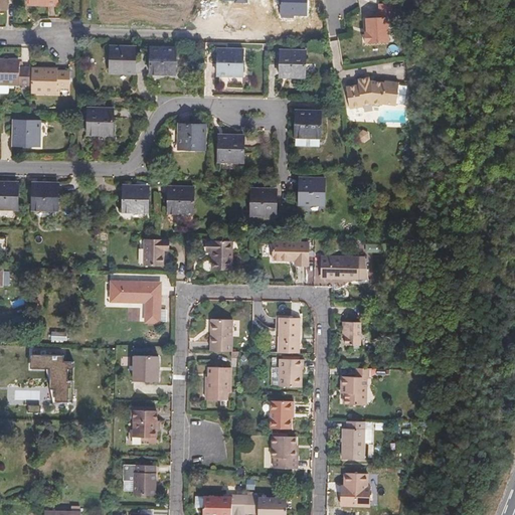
[(392,17),(391,3),(376,4),(376,18),(364,18),(365,32),(362,33),(362,42),(385,41),(384,18),(392,17)]
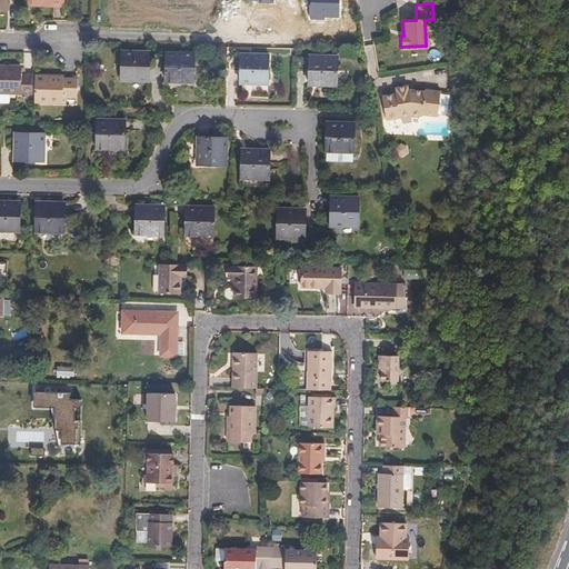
[(145,81),(145,52),(118,52),(118,81),(145,81)]
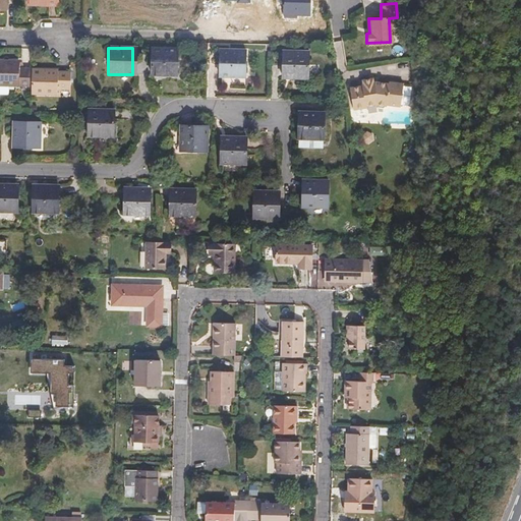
[(174,76),(175,49),(149,49),(148,75),(174,76)]
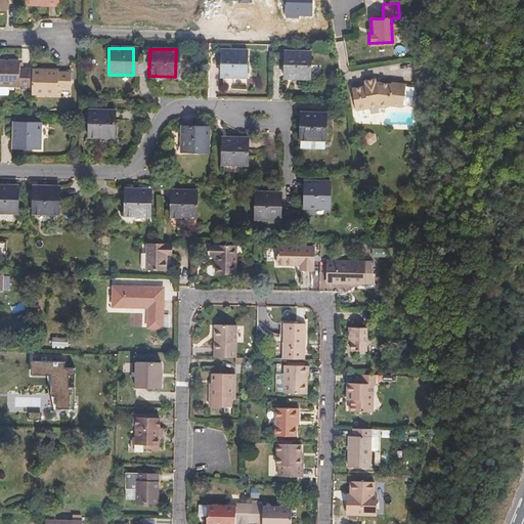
[(244,79),(245,53),(218,53),(218,79),(244,79)]
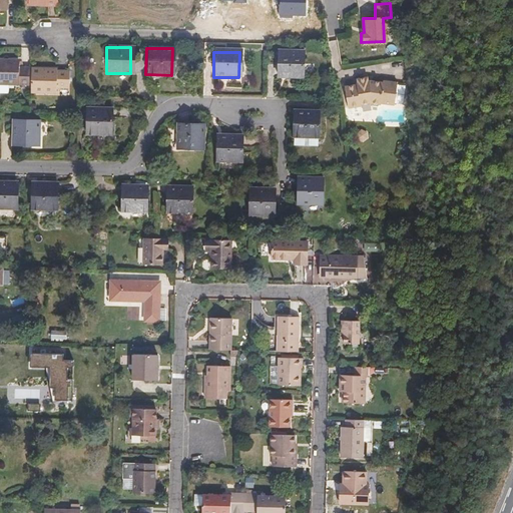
[(302,78),(302,52),(276,52),(276,78),(302,78)]
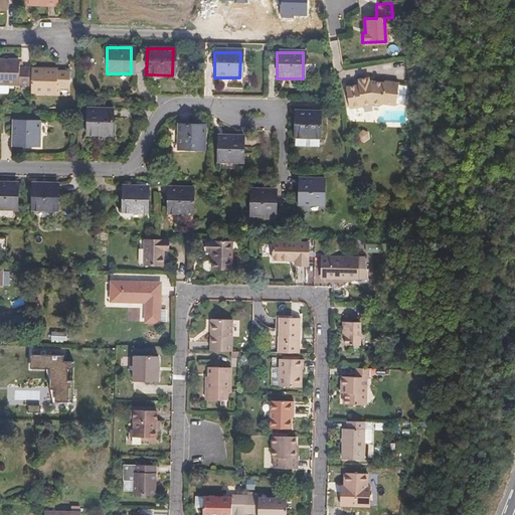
[(0,86),(29,87),(29,69),(22,68),(15,68),(15,63),(2,63),(2,60),(0,60),(0,86)]
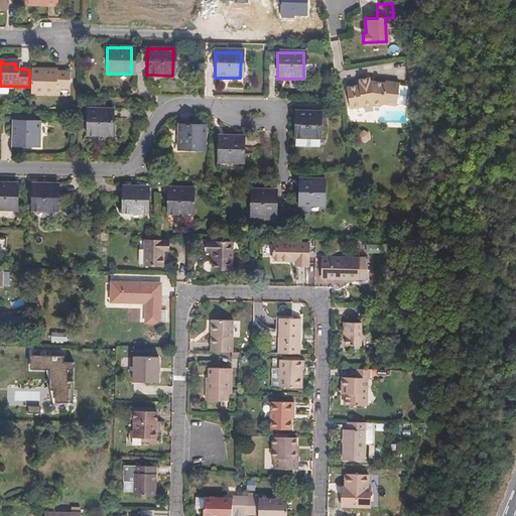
[(48,70),(29,70),(29,87),(29,94),(52,95),(52,89),(65,89),(65,70),(48,70)]
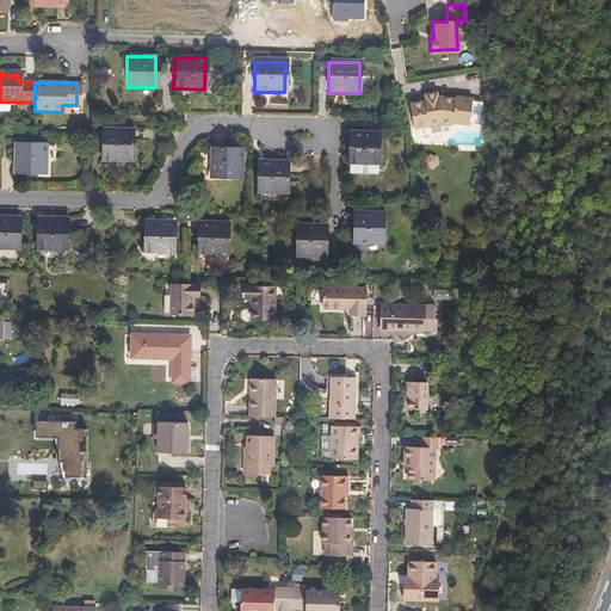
[(466,124),(469,99),(455,97),(452,99),(434,98),(434,94),(425,94),(424,102),(408,104),(412,129),(426,128),(427,125),(438,123),(442,127),(446,128),(452,123),(466,124)]
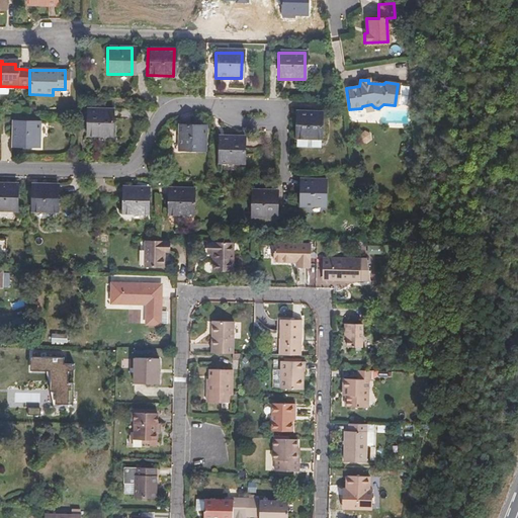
[(111,115),(84,115),(84,140),(111,140),(111,115)]
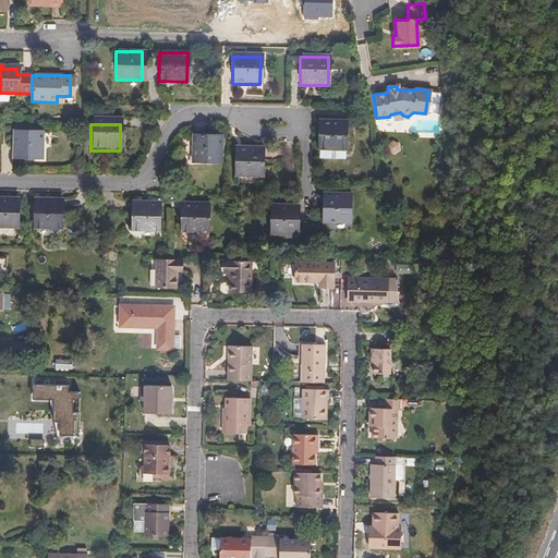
[(344,152),(344,128),(316,128),(316,152),(344,152)]
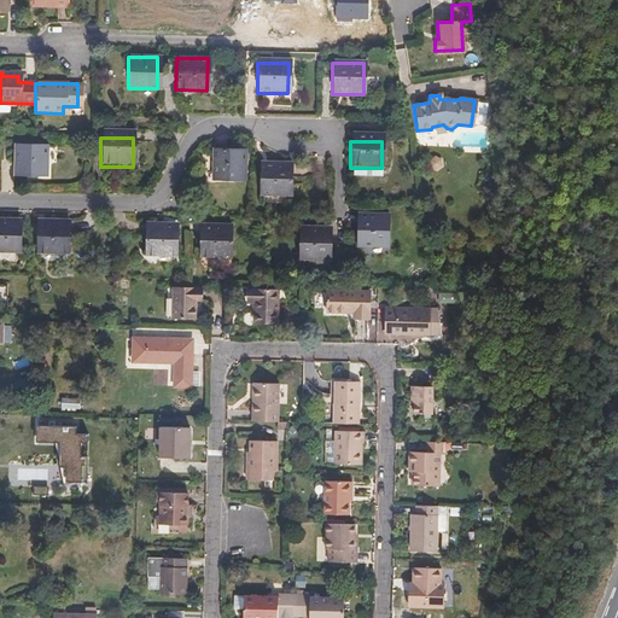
[(45,178),(46,146),(12,146),(12,178),(45,178)]
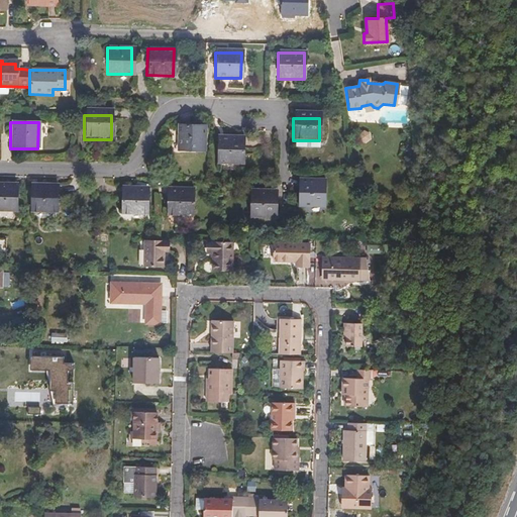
[(203,151),(203,126),(178,126),(178,151),(203,151)]
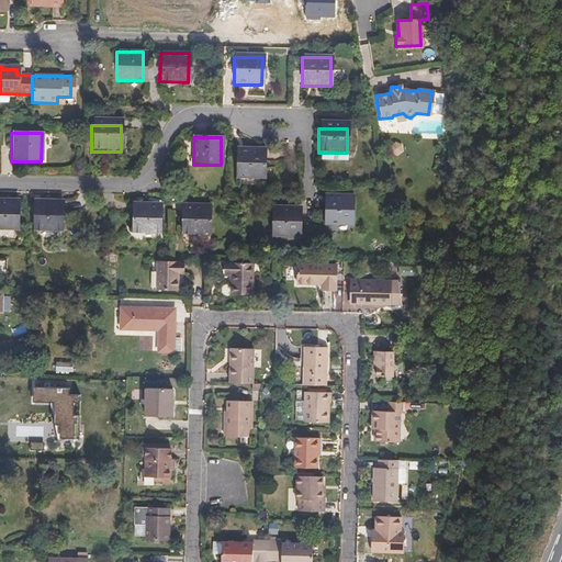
[(263,179),(263,148),(235,148),(235,179),(263,179)]
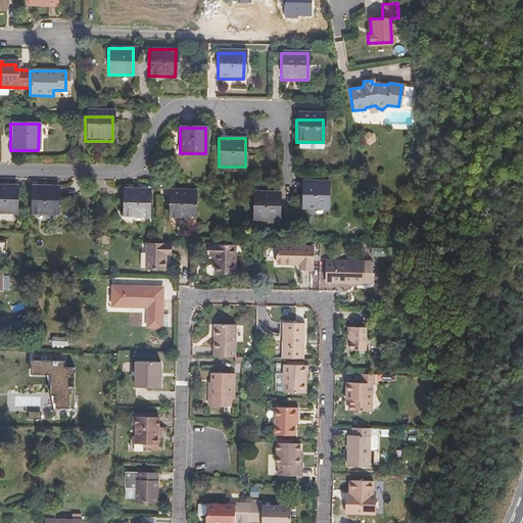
[(327,209),(327,183),(301,182),(300,209),(327,209)]
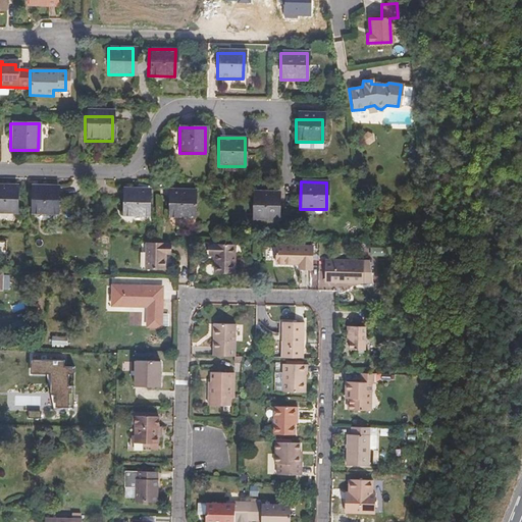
[(0,213),(15,213),(15,187),(0,186),(0,213)]
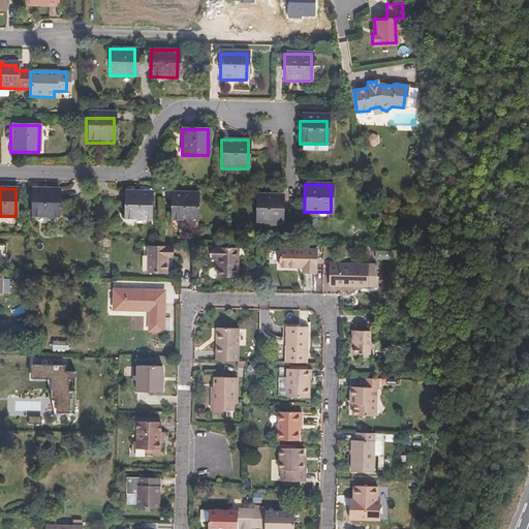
[(56,217),(56,189),(30,189),(30,216),(56,217)]
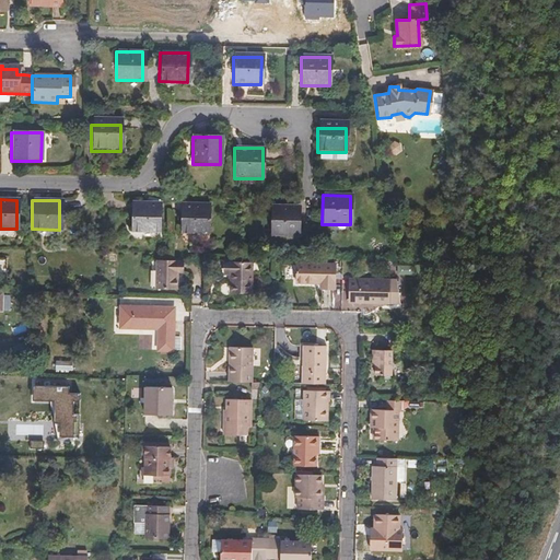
[(159,232),(159,203),(131,203),(131,232),(159,232)]
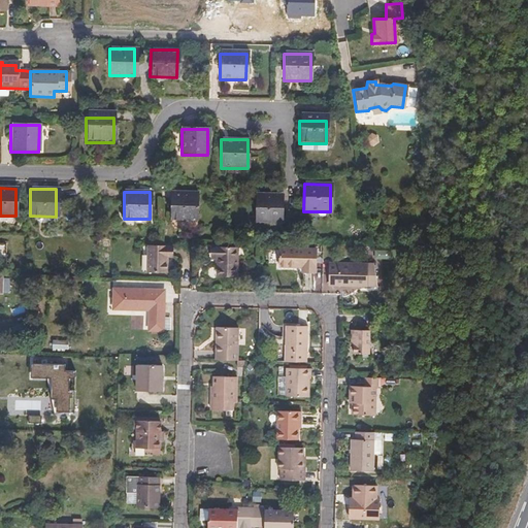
[(195,220),(195,194),(169,193),(169,220),(195,220)]
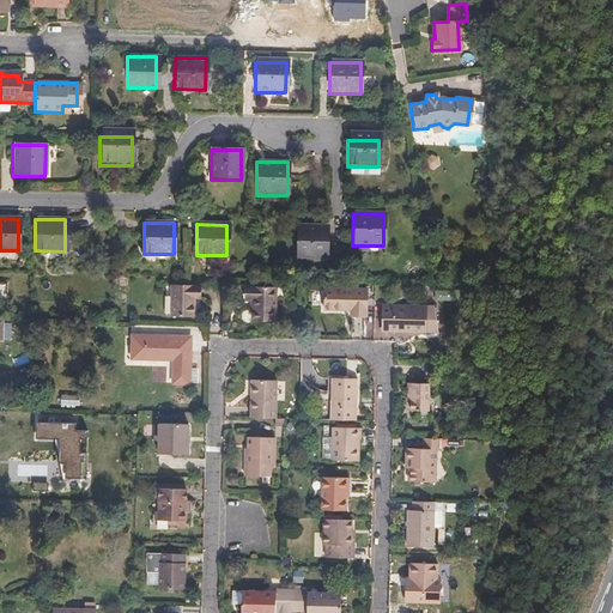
[(326,258),(326,226),(297,226),(296,258),(326,258)]
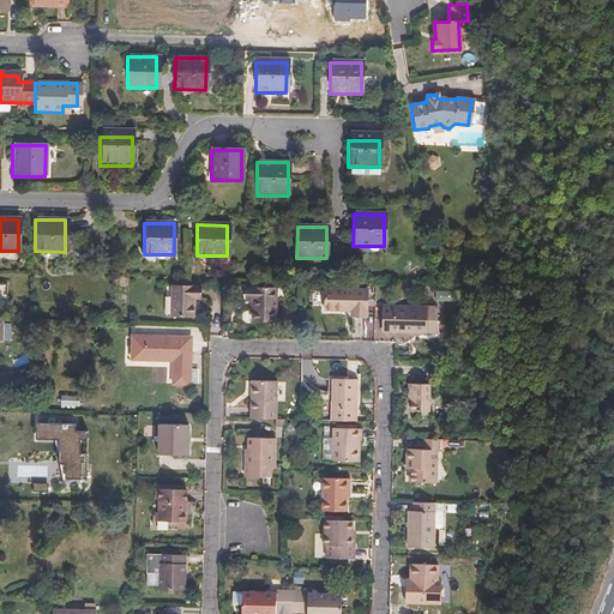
[(196,298),(196,288),(170,288),(172,315),(190,315),(190,308),(190,298),(196,298)]
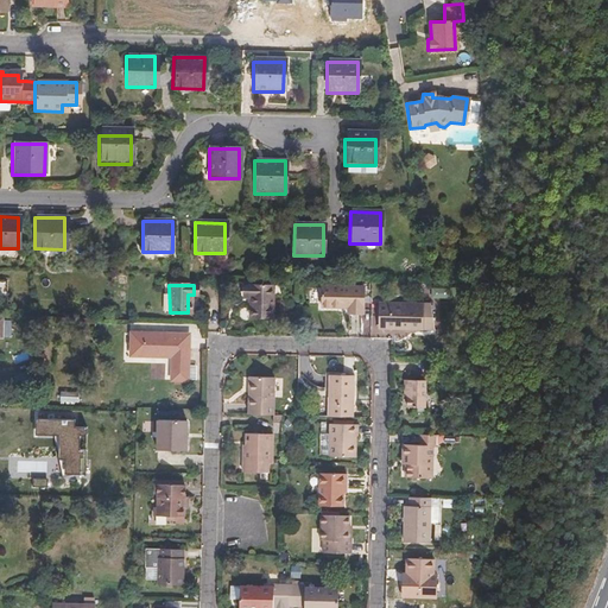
[(270,322),(271,286),(248,285),(247,321),(259,321),(270,322)]
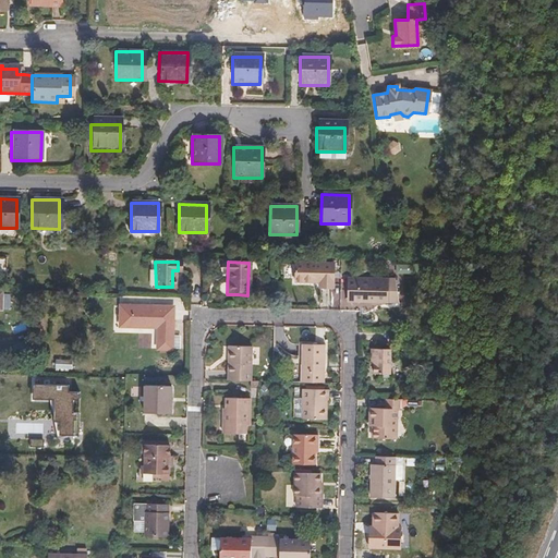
[(330,290),(330,265),(292,265),(291,284),(304,284),(316,284),(316,290),(330,290)]
